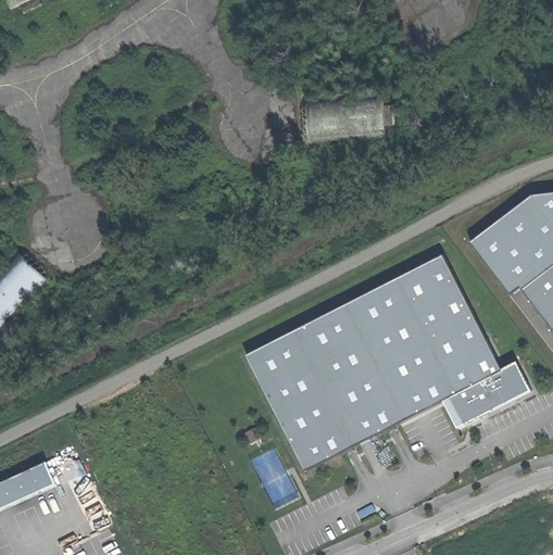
[(4,0),(10,10),(29,0),(4,0)]
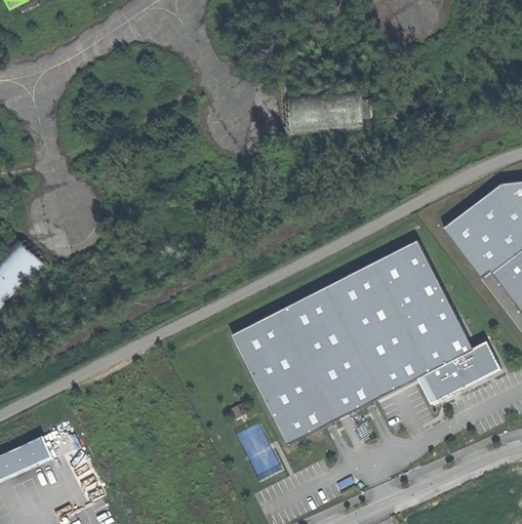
[(289,93),(291,134),(364,129),(361,89),(289,93)]
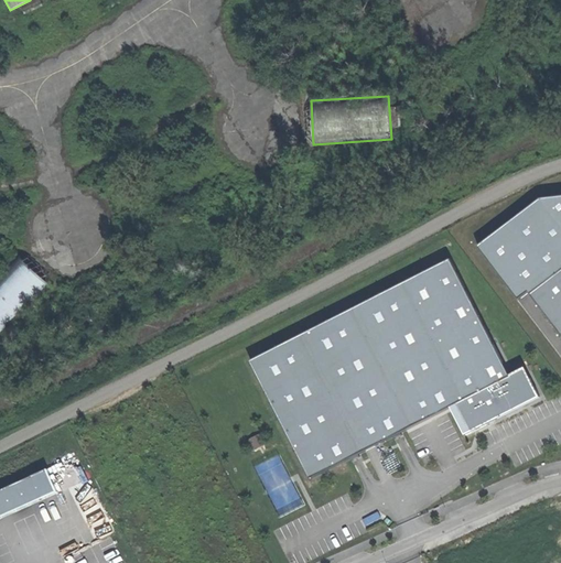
[(49,285),(15,255),(0,272),(0,338),(49,285)]
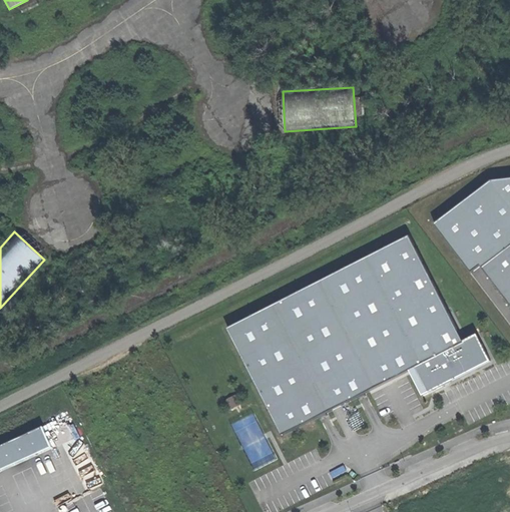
[(225,327),(280,431),(406,367),(461,340),(407,234),(225,327)]
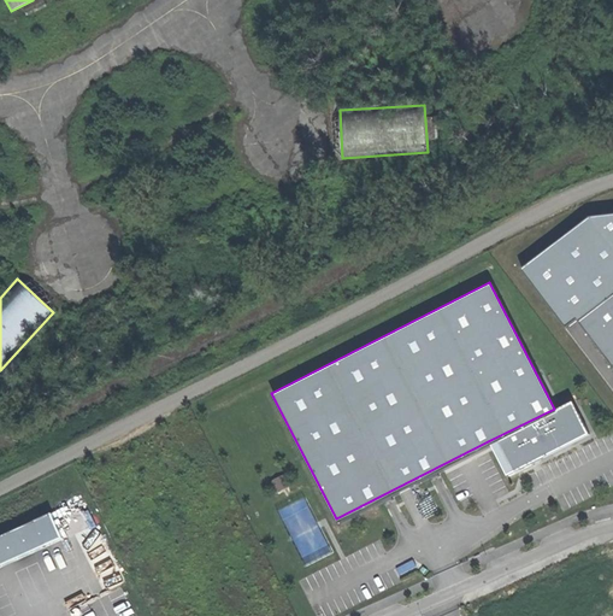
[(612,294),(578,322),(612,367),(612,294)]
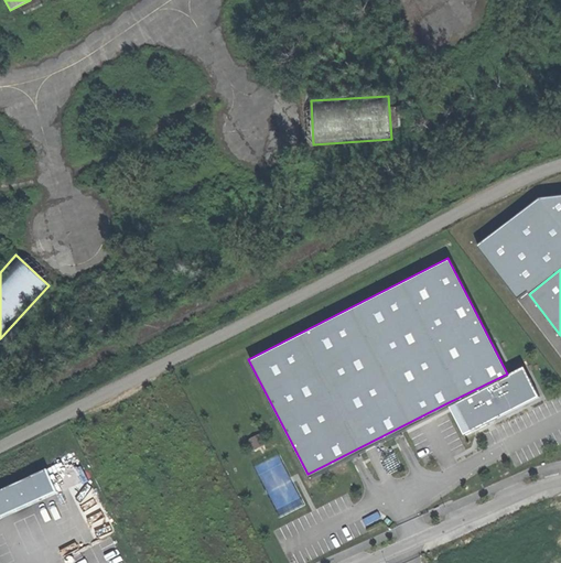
[(507,374),(446,403),(451,412),(461,433),(539,394),(525,365),(507,374)]
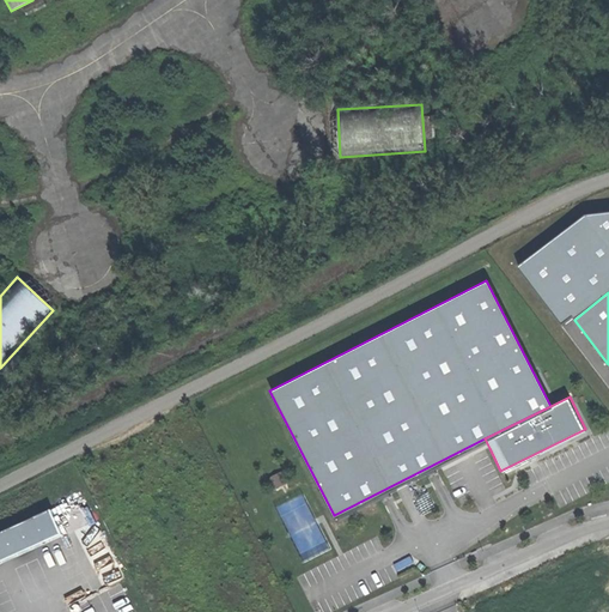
[(0,563),(62,535),(52,511),(0,534),(0,563)]
